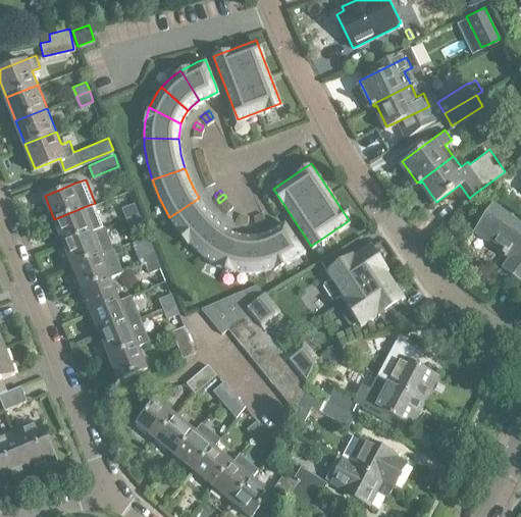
[(219,203),(223,206),(229,201),(226,197),(219,203)]
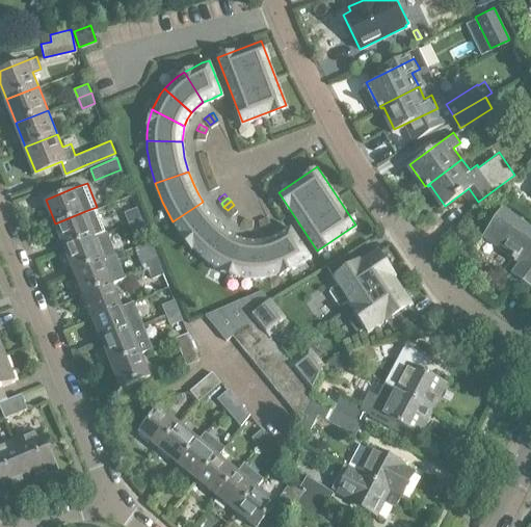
[(203,202),(173,221),(186,240),(214,216),(208,209),(204,203),(203,202)]
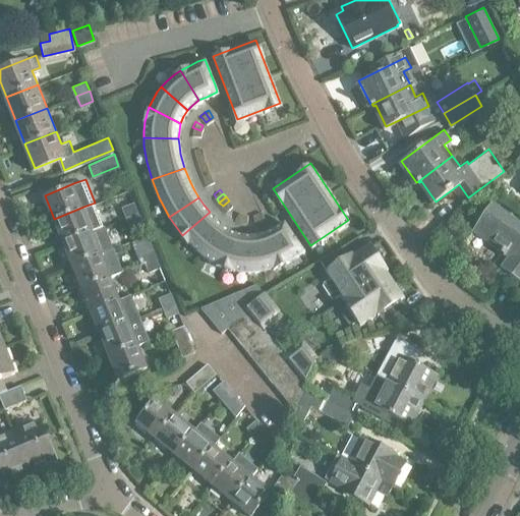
[(121,206),(125,216),(137,211),(133,201),(121,206)]
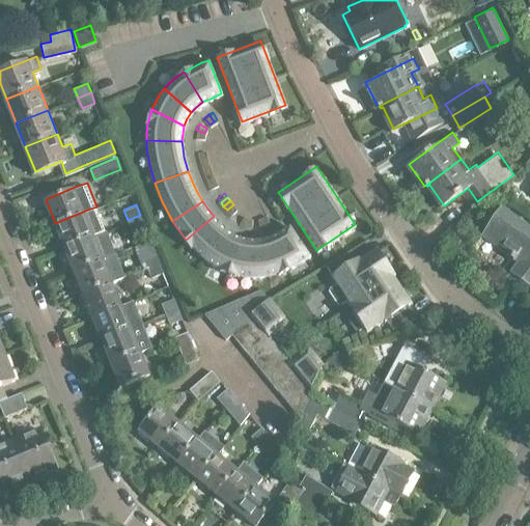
[(227,210),(230,214),(233,211),(236,208),(233,204),(227,210)]
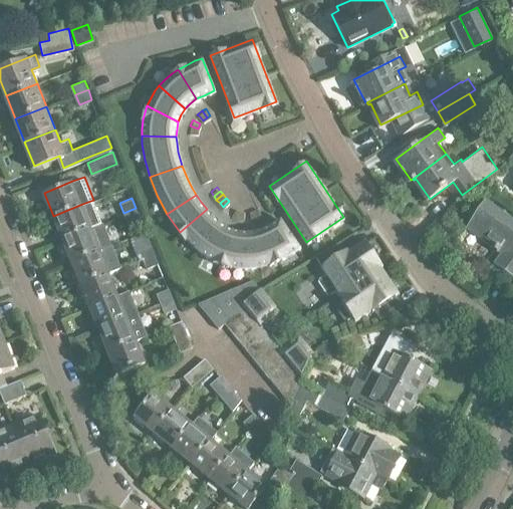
[(512,218),(485,199),(465,227),(499,251),(492,261),(512,275),(512,218)]
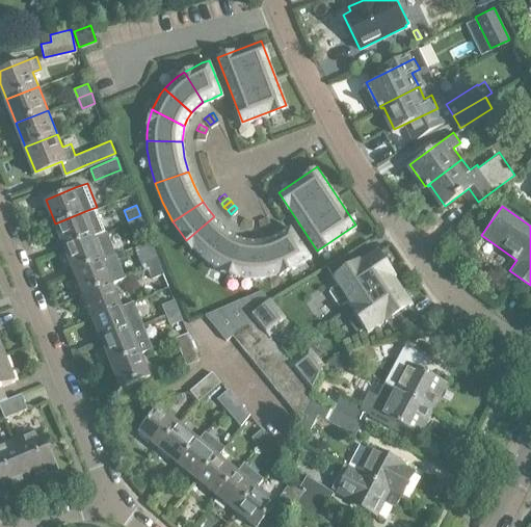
[(85,211),(55,224),(65,247),(95,235),(106,230),(97,207),(85,211)]
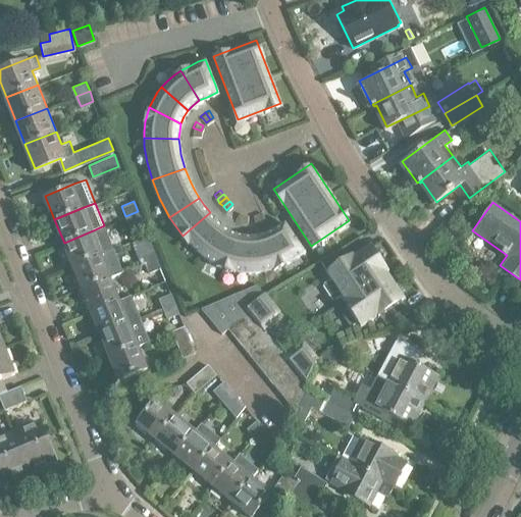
[(235,217),(241,220),(244,212),(240,210),(237,214),(235,217)]
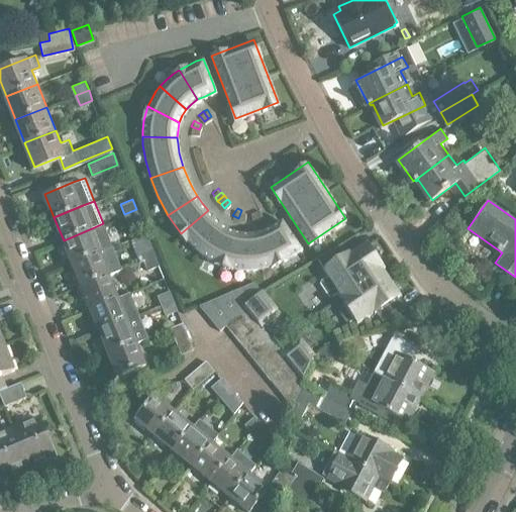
[(136,209),(124,214),(128,224),(140,219),(136,209)]
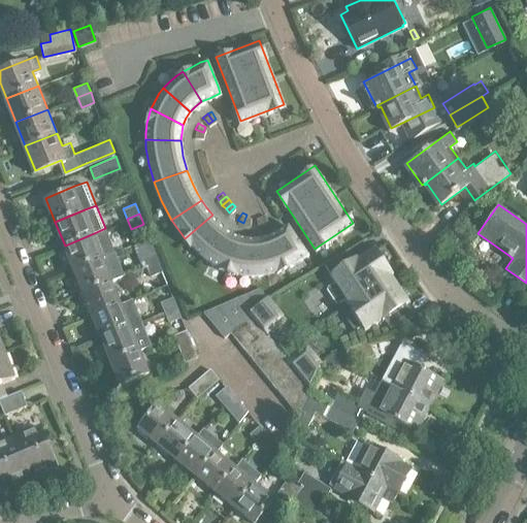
[(212,215),(185,238),(202,256),(225,227),(223,226),(219,221),(212,215)]
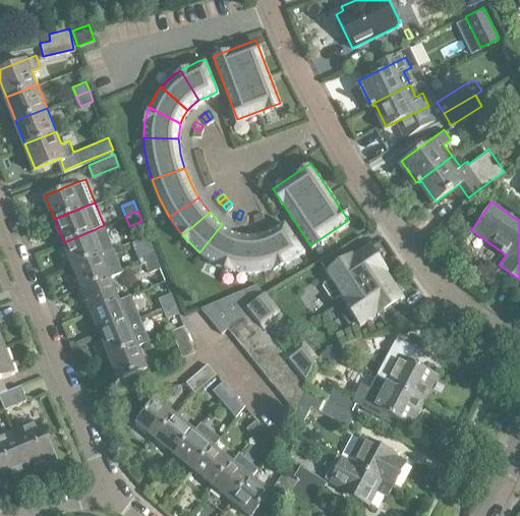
[(275,226),(267,231),(281,263),(287,260),(303,250),(284,221),(279,224),(275,226)]
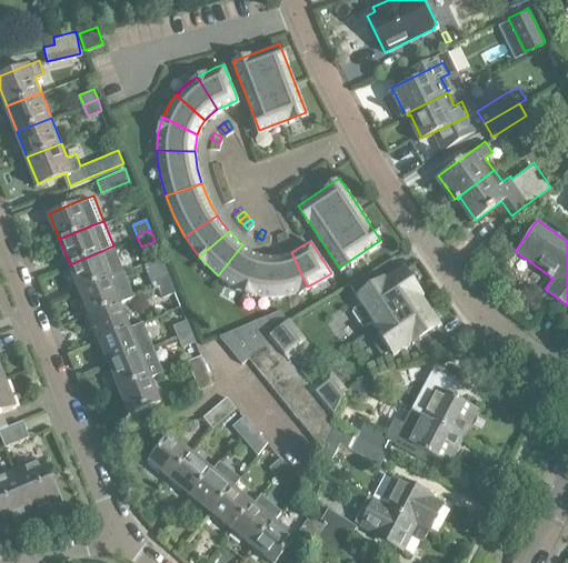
[(242,244),(218,275),(245,291),(258,254),(250,250),(243,245),(242,244)]
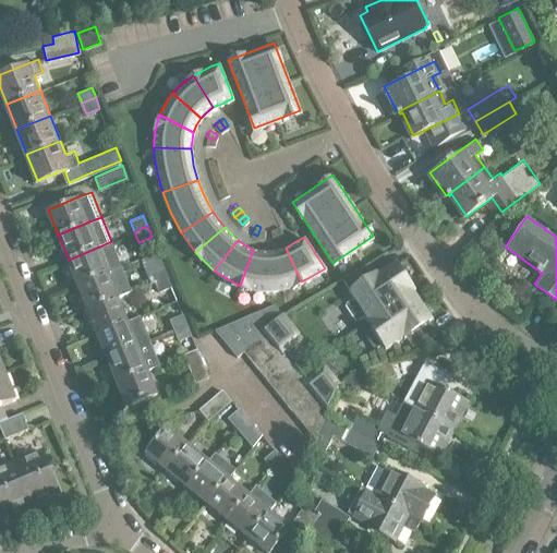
[(99,247),(69,260),(79,283),(121,265),(111,241),(99,247)]
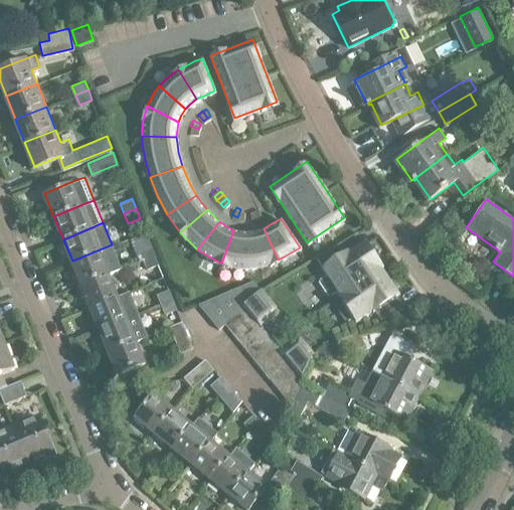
[(257,230),(248,232),(250,267),(271,263),(278,260),(264,228),(257,230)]
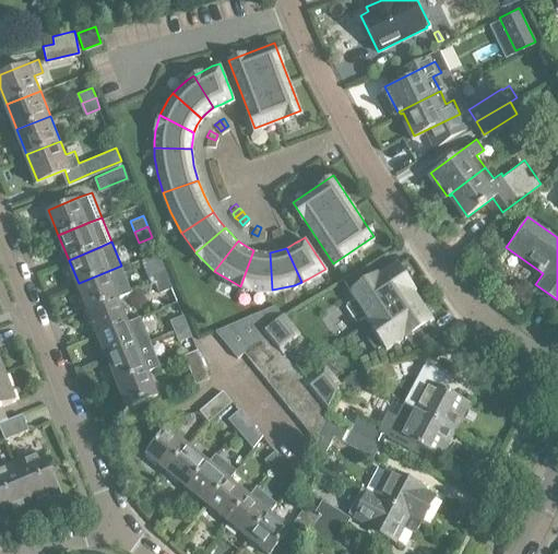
[(253,250),(240,286),(260,290),(272,290),(270,252),(262,251),(253,250)]
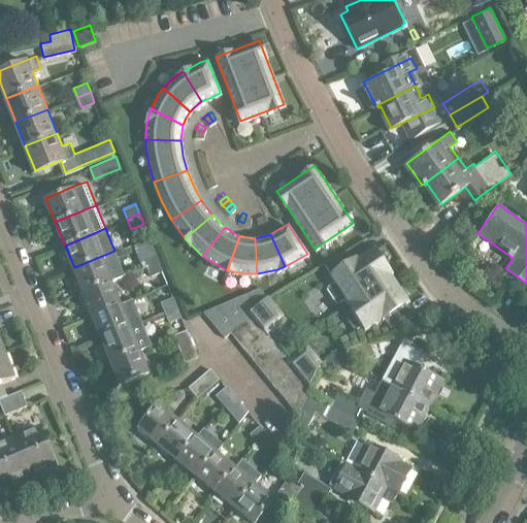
[(142,266),(145,265),(158,260),(154,250),(149,237),(133,243),(142,266)]
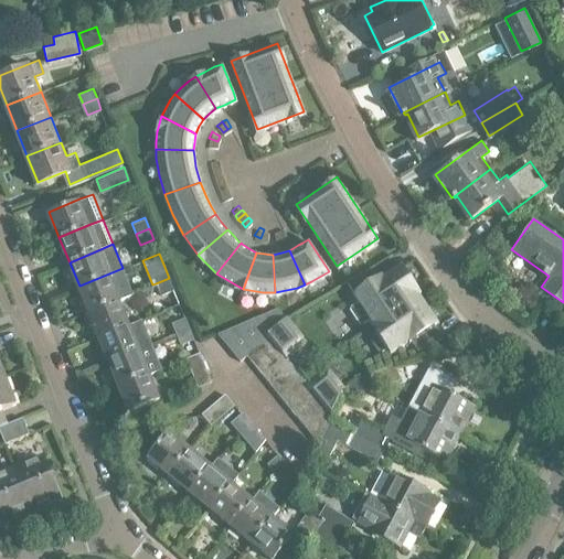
[(369,315),(373,322),(417,292),(398,265),(354,294),(359,300),(350,305),(360,322),(369,315)]
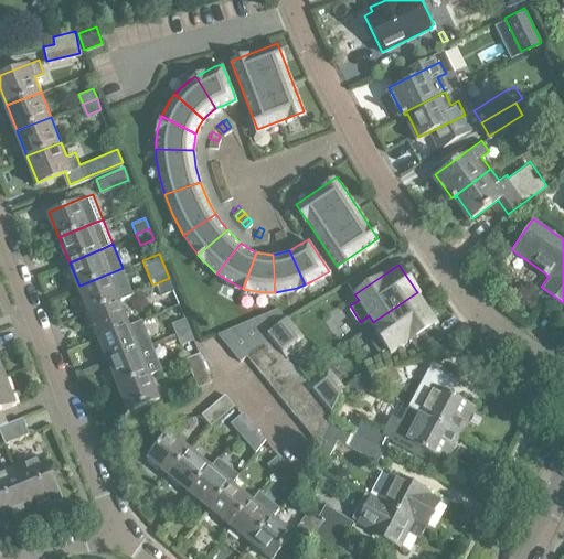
[(80,286),(89,310),(120,297),(132,292),(123,268),(80,286)]
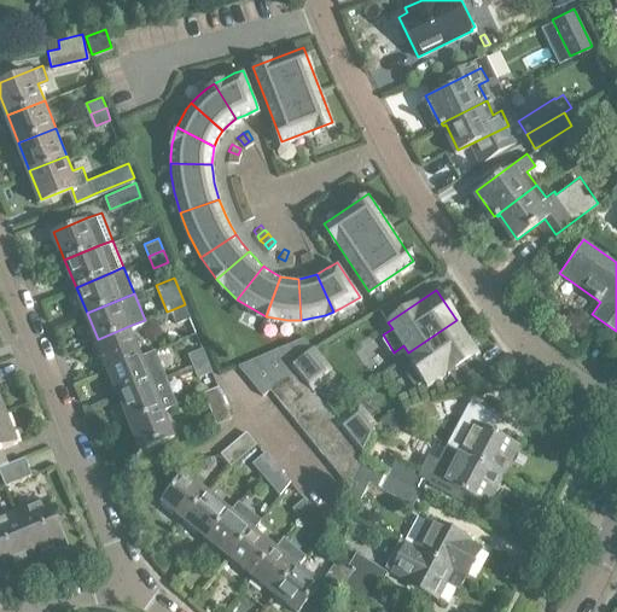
[(175,321),(190,315),(185,304),(170,310),(175,321)]
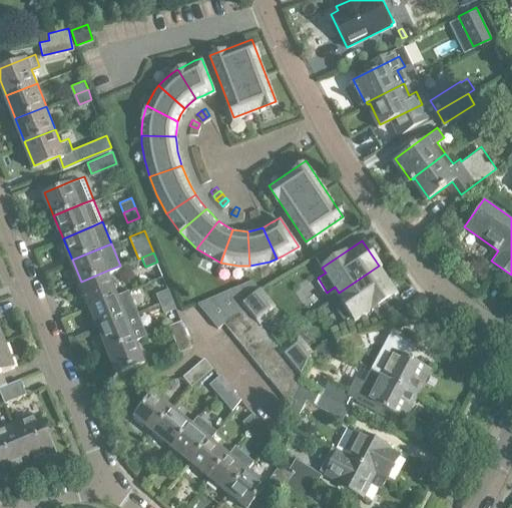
[(352,313),(356,318),(372,307),(378,318),(391,313),(402,305),(393,293),(396,291),(379,266),(339,293),(342,298),(334,303),(344,318),(352,313)]
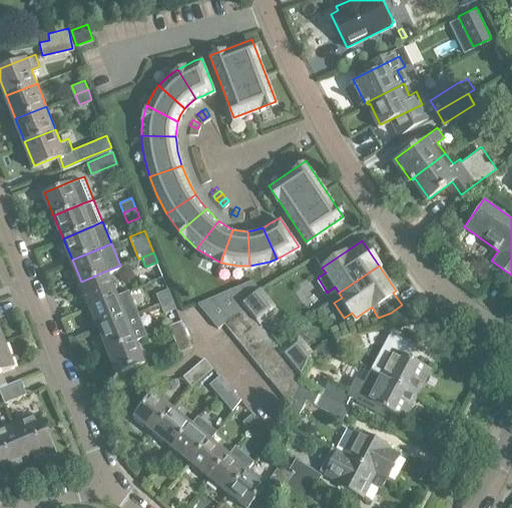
[(109,270),(81,282),(90,304),(118,293),(109,270)]
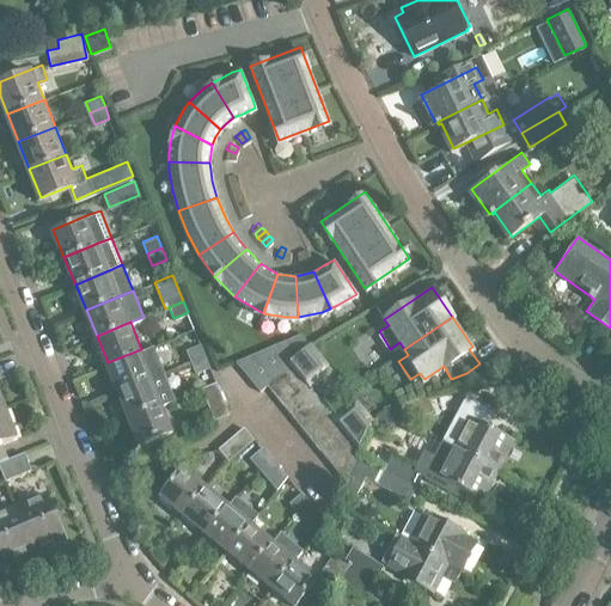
[(299,331),(234,359),(260,389),(267,383),(266,381),(293,360),(291,357),(307,342),(299,331)]
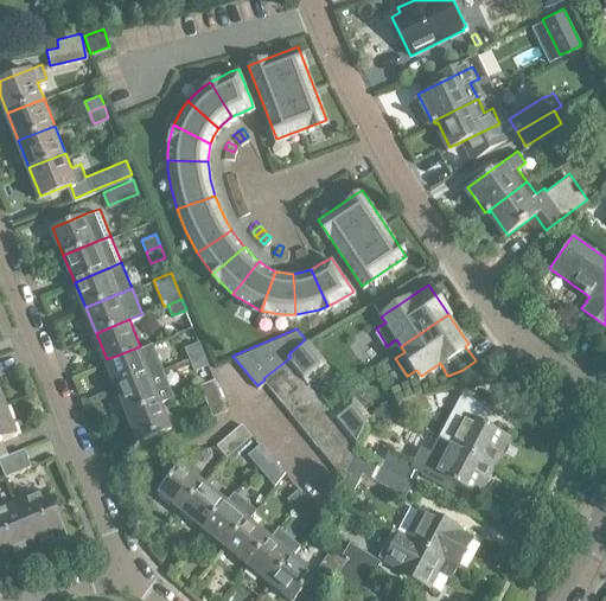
[(288,355),(291,357),(299,369),(305,376),(308,379),(310,382),(330,365),(307,337),(305,339),(288,355)]
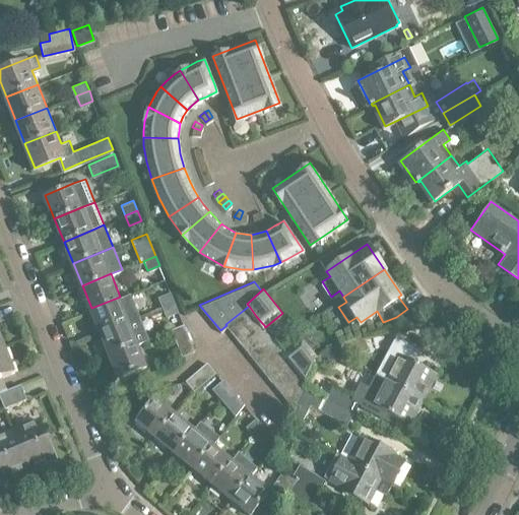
[(157,296),(161,306),(175,301),(171,291),(157,296)]
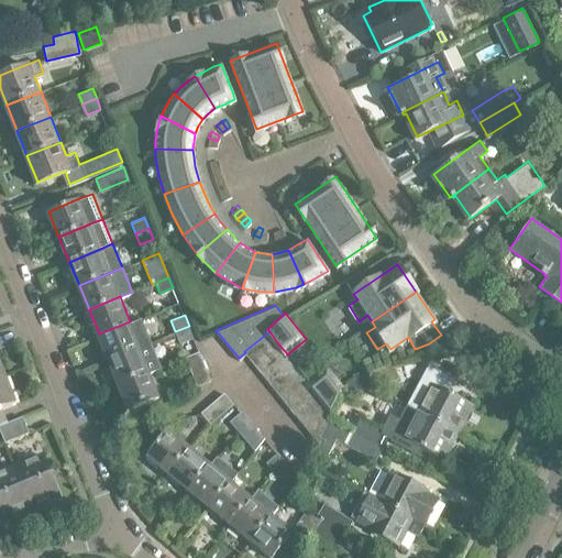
[(100,336),(110,361),(151,343),(151,341),(141,317),(130,321),(99,334),(100,336)]
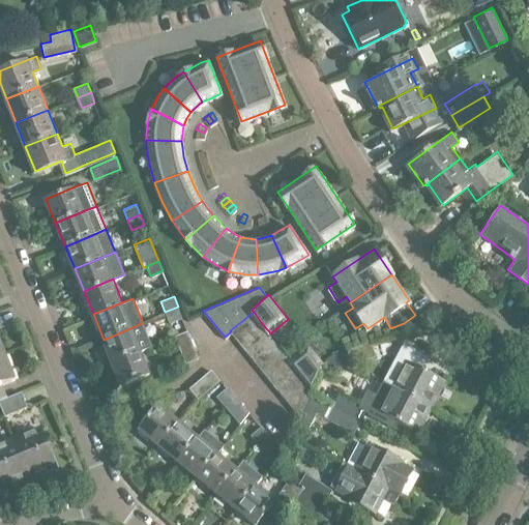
[(165,312),(169,322),(182,317),(178,307),(165,312)]
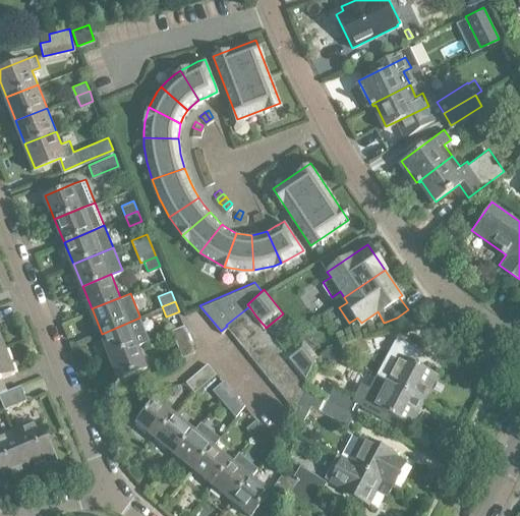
[(226,325),(227,326),(234,335),(256,317),(249,306),(226,325)]
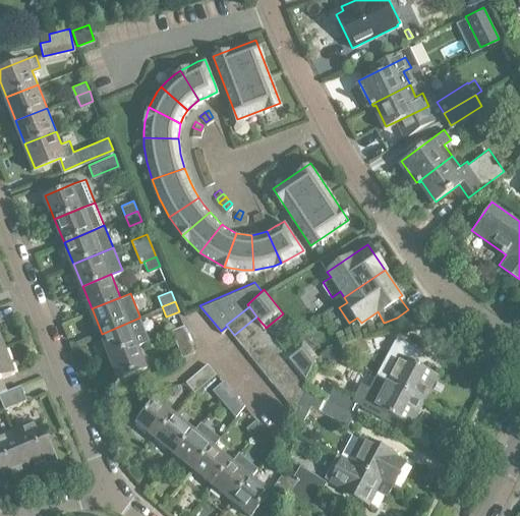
[(256,317),(234,335),(241,344),(265,326),(262,323),(256,317)]
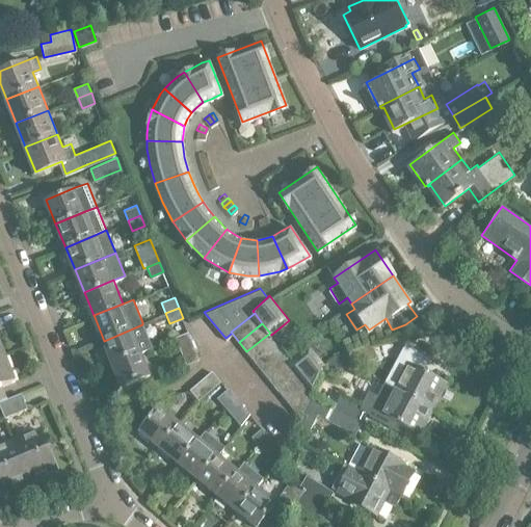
[(142,324),(104,341),(112,362),(142,350),(151,346),(142,324)]
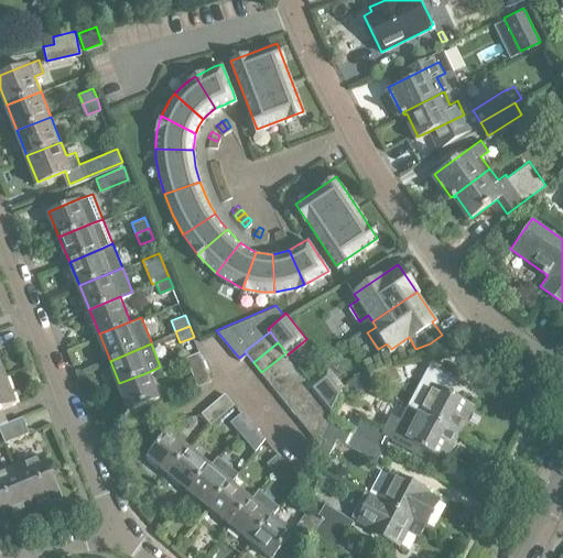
[(210,379),(199,350),(185,356),(197,385),(210,379)]
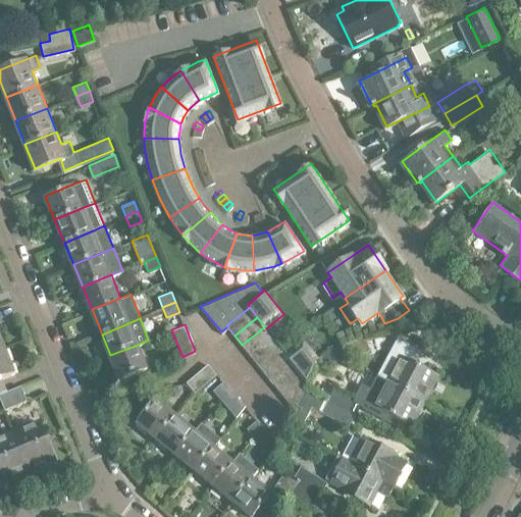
[(265,326),(242,345),(250,354),(271,337),(265,328),(266,328),(265,326)]
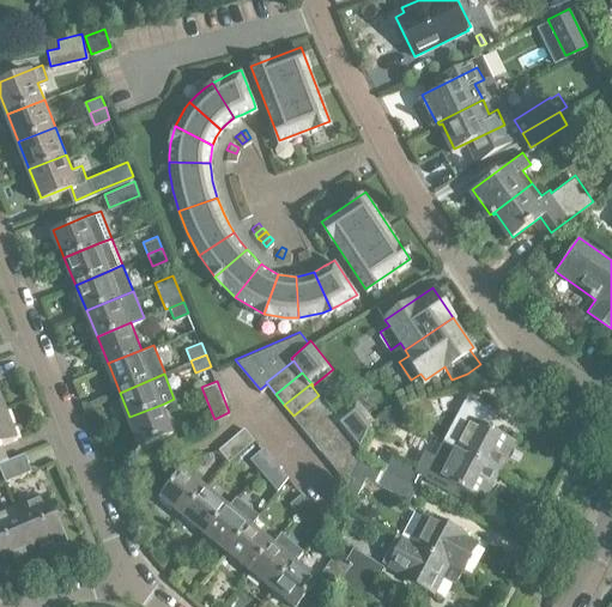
[(319,395),(294,416),(302,426),(327,406),(319,395)]
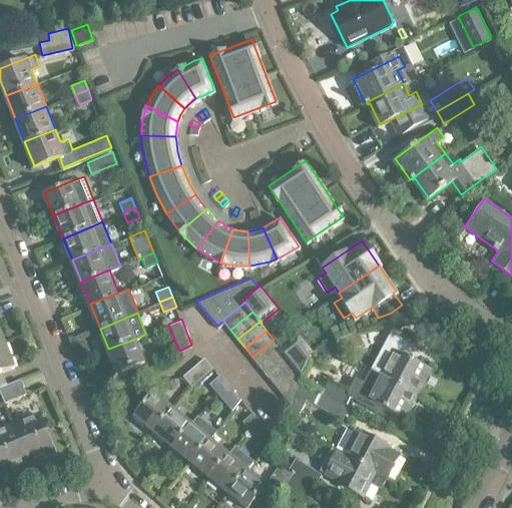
[(298,332),(280,346),(282,349),(290,359),(296,367),(302,374),(314,352),(298,332)]
